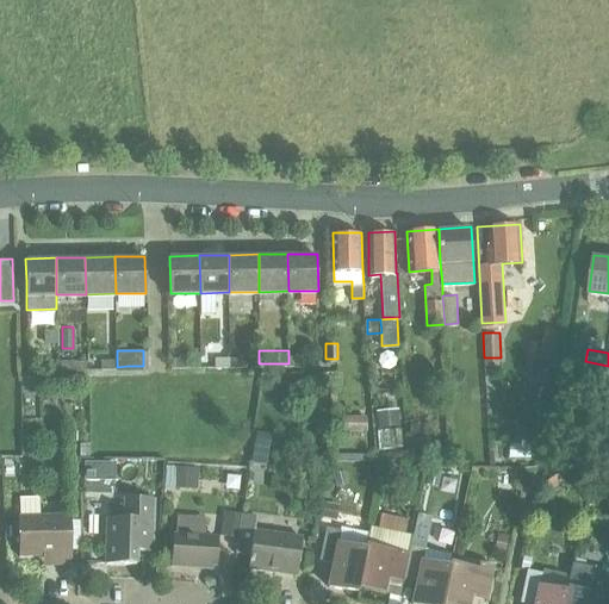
[(398,406),(377,408),(378,424),(399,422),(398,406)]
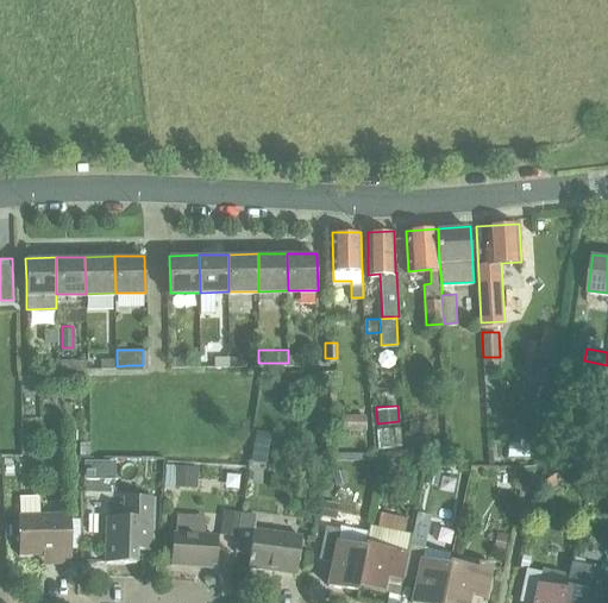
[(365,428),(365,414),(345,414),(345,428),(365,428)]
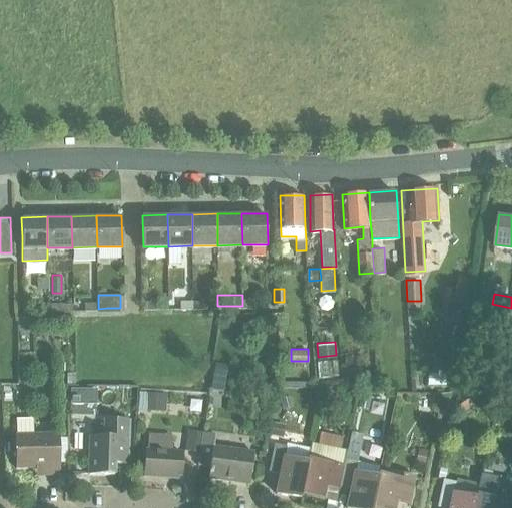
[(214,366),(212,384),(225,386),(227,368),(214,366)]
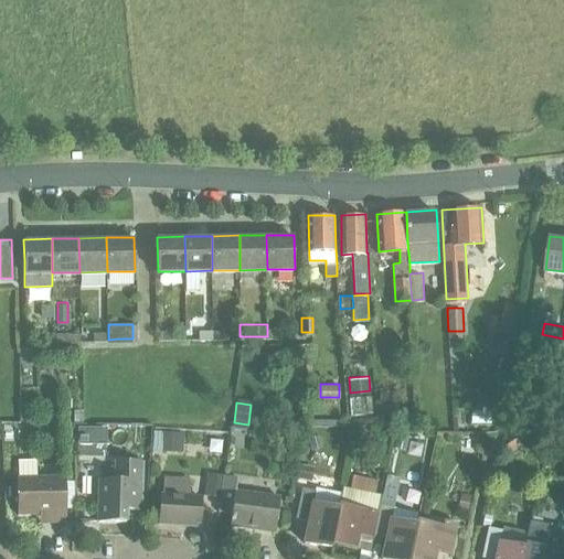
[(400,406),(380,407),(381,416),(381,426),(401,425),(400,406)]
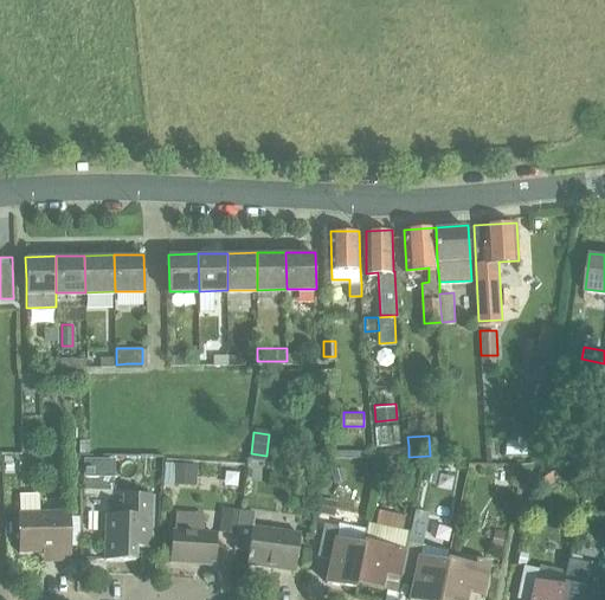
[(77,453),(68,453),(68,468),(78,466),(77,453)]
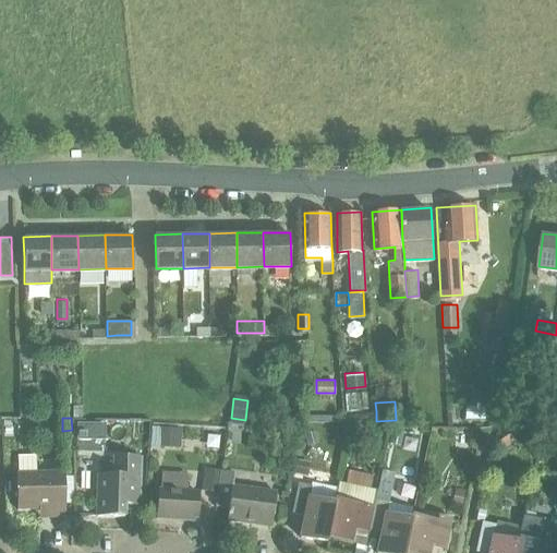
[(106,421),(77,420),(76,436),(106,437),(106,421)]
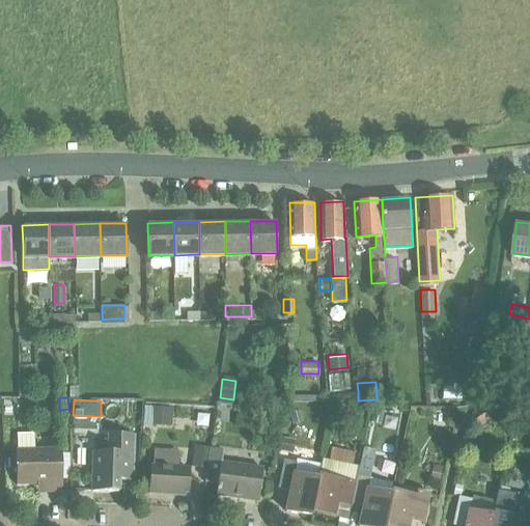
[(336,402),(336,412),(344,412),(345,403),(336,402)]
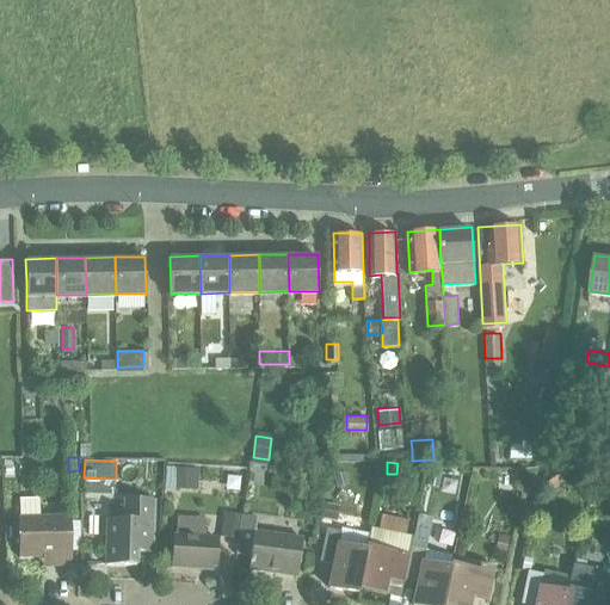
[(167,463),(165,485),(197,487),(199,465),(167,463)]
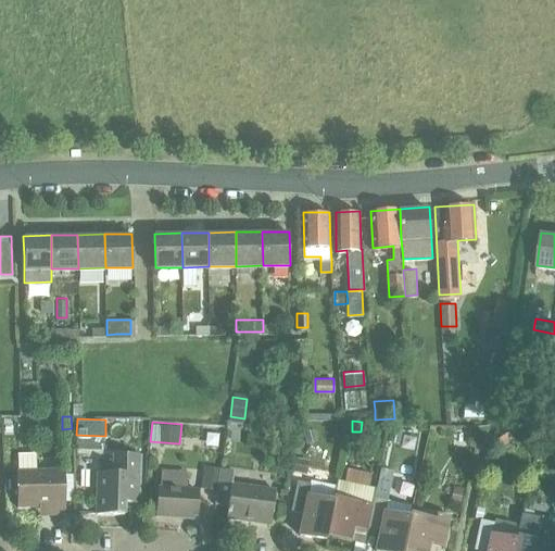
[(314,426),(303,429),(306,440),(317,437),(314,426)]
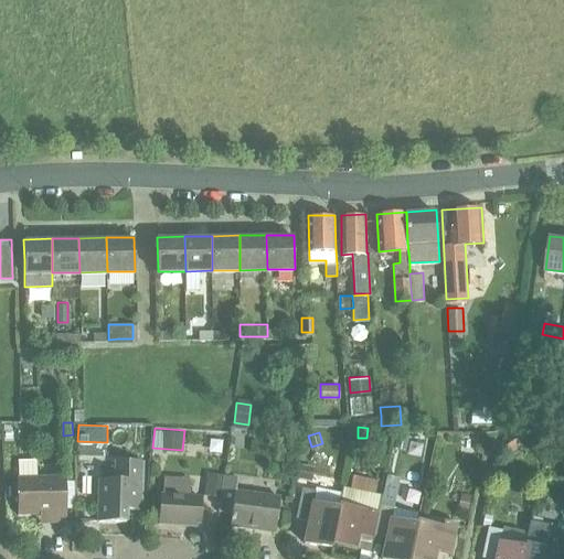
[(396,434),(394,445),(405,448),(407,437),(396,434)]
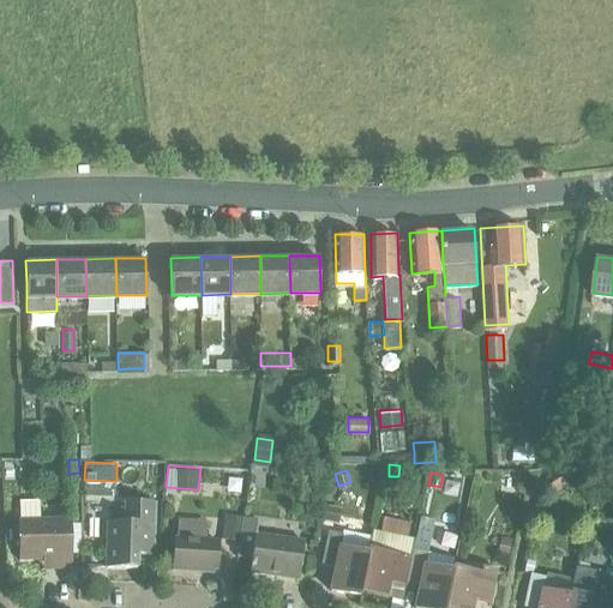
[(560,475),(550,482),(556,491),(566,483),(560,475)]
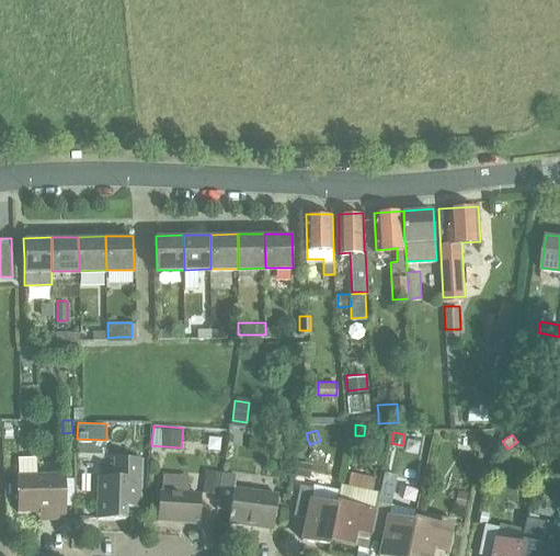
[(98,515),(125,517),(125,503),(139,503),(141,456),(115,456),(114,475),(99,475),(98,515)]
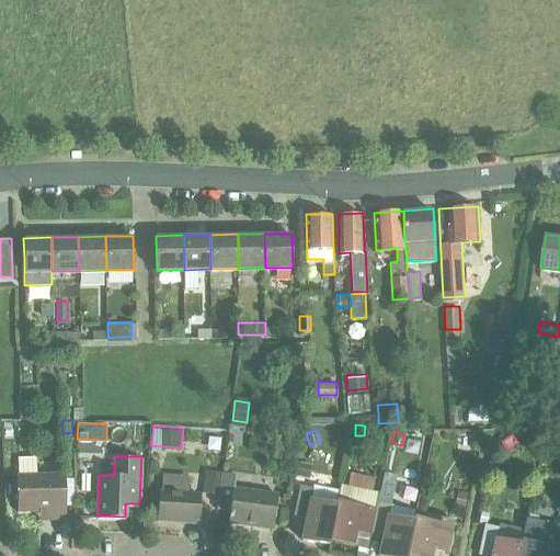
[(298,461),(295,474),(309,476),(311,463),(298,461)]
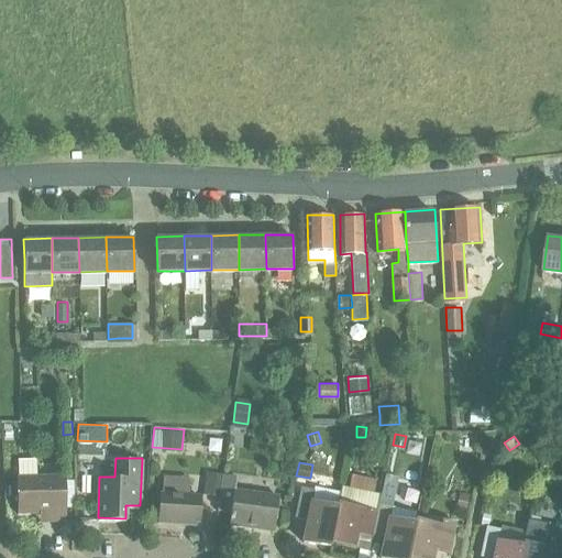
[(210,470),(207,491),(219,493),(222,472),(210,470)]
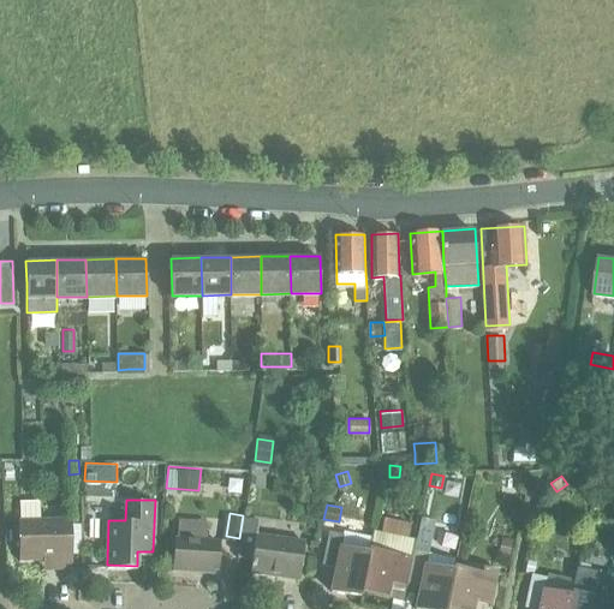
[(413,547),(406,579),(421,583),(416,605),(430,608),(445,608),(446,607),(452,569),(425,563),(428,549),(430,537),(435,519),(419,515),(416,537),(413,547)]
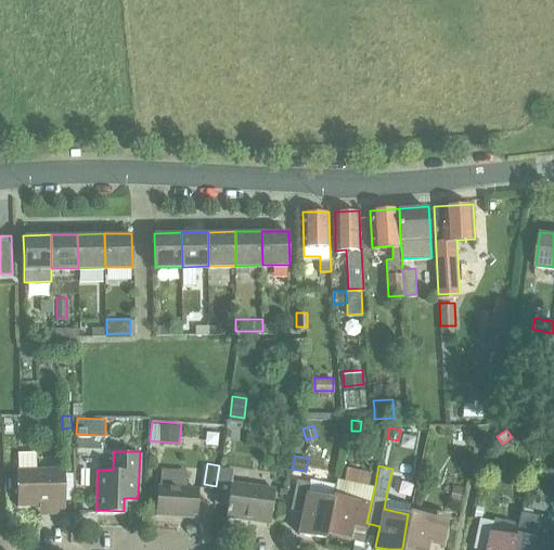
[(16,469),(17,503),(49,502),(50,511),(65,511),(64,468),(16,469)]
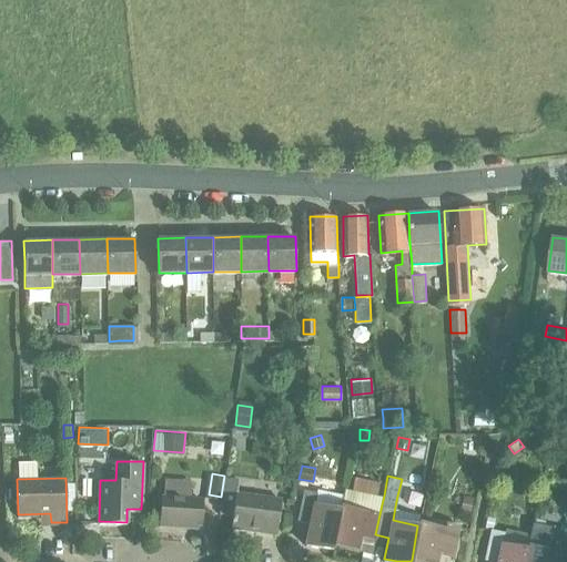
[(224,478),(220,512),(234,514),(232,528),(277,534),(282,498),(238,491),(240,479),(224,478)]
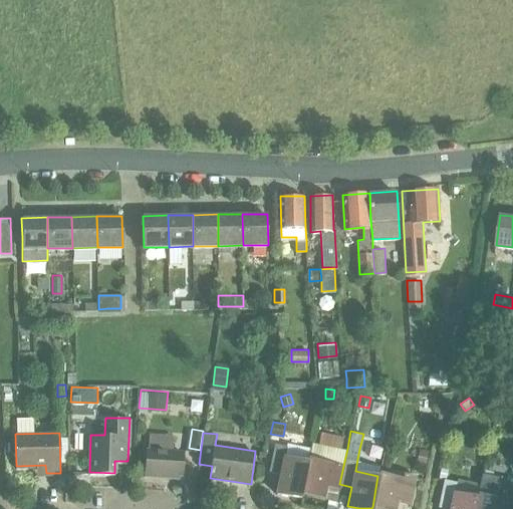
[(309,457),(302,493),(324,497),(327,485),(339,487),(339,484),(345,457),(347,449),(318,442),(313,441),(312,447),(309,457)]
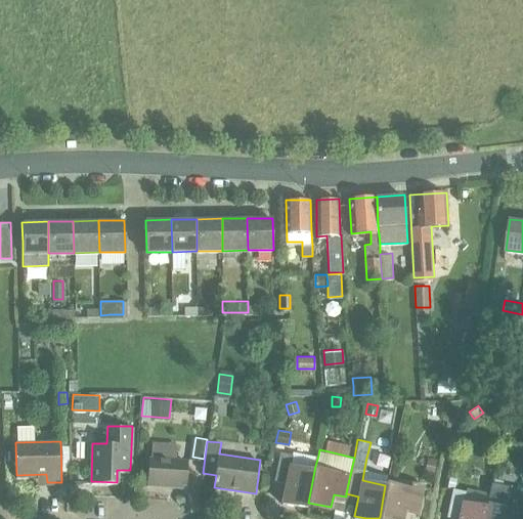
[(287,481),(281,501),(306,507),(307,503),(308,503),(315,466),(318,456),(293,450),(293,452),(279,450),(273,478),(287,481)]
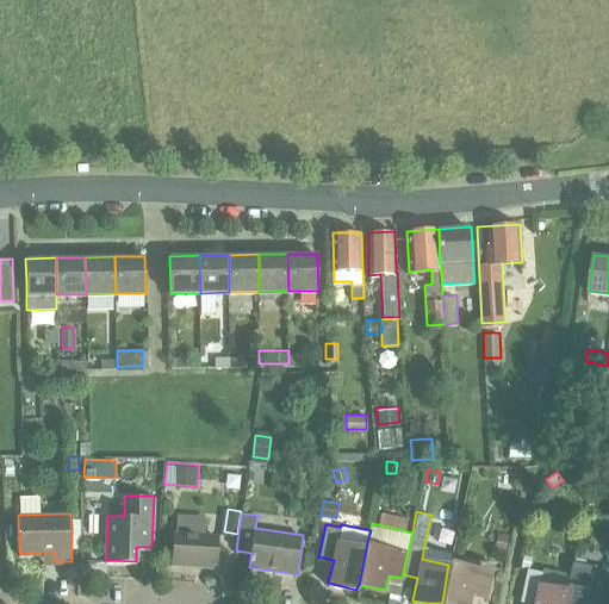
[(218,536),(174,533),(173,564),(217,566),(218,536)]
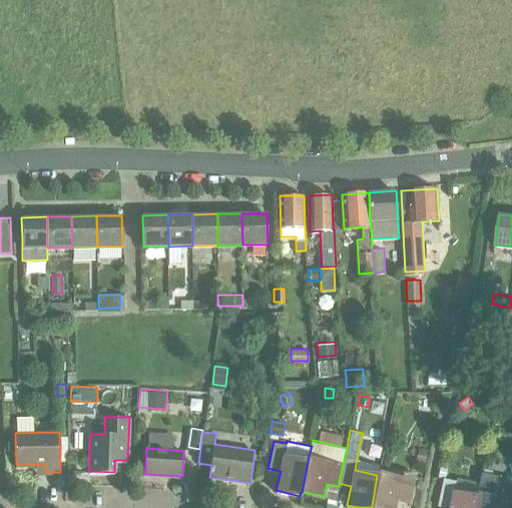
[(419,448),(416,463),(425,465),(428,450),(419,448)]
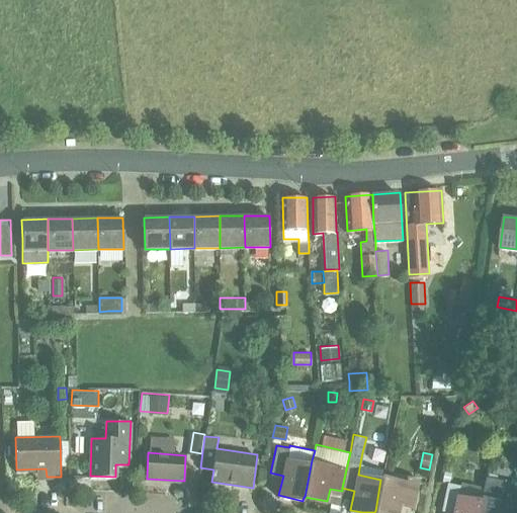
[(444,471),(442,480),(450,482),(451,472),(444,471)]
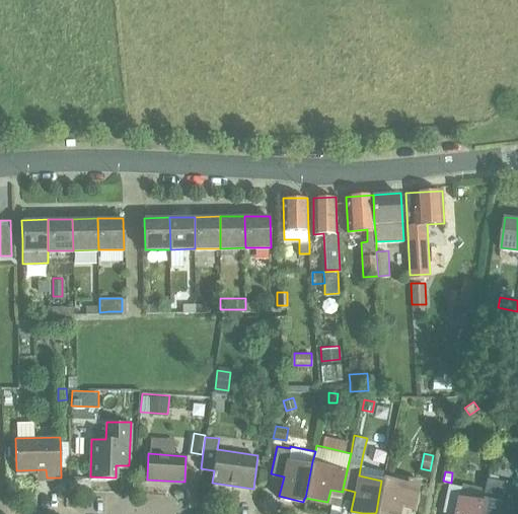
[(381,481),(376,512),(383,513),(399,513),(401,505),(414,507),(420,480),(408,476),(407,482),(382,476),(381,481)]
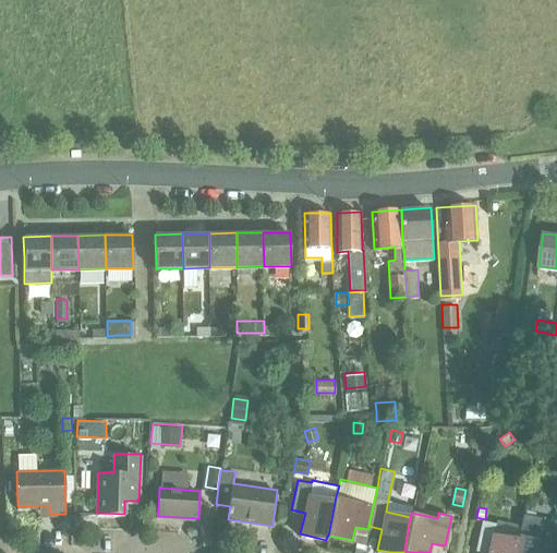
[(519,540),(516,552),(555,552),(556,545),(556,519),(522,513),(520,524),(518,536),(517,540),(519,540)]
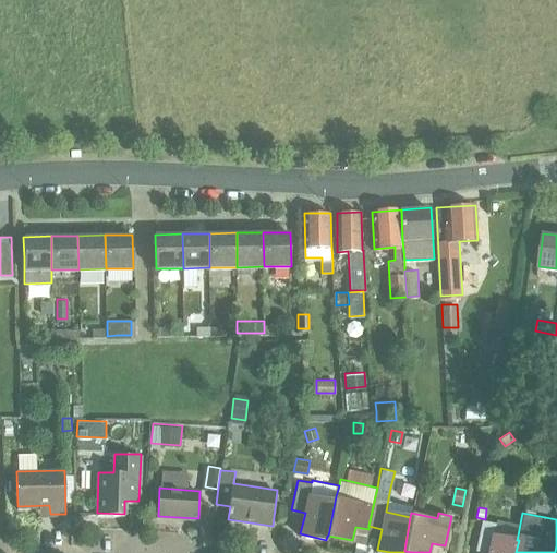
[(496,518),(495,521),(482,519),(475,549),(488,552),(487,552),(516,552),(519,540),(517,540),(518,536),(520,524),(496,518)]
